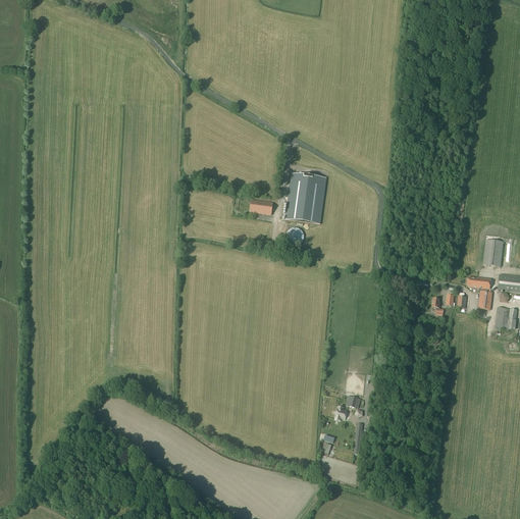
[(290,182),(284,219),(319,223),(326,177),(291,172),(290,182)]
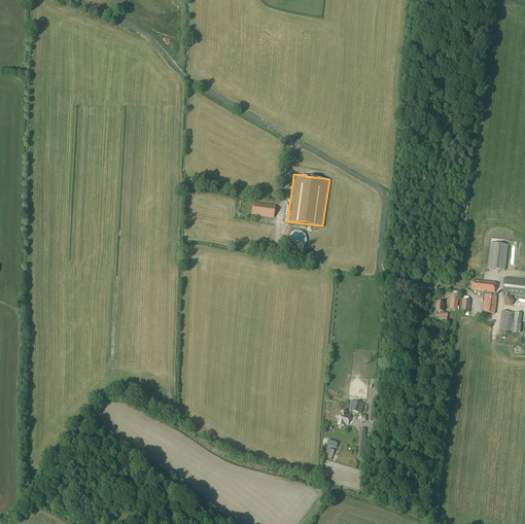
[(277,203),(255,200),(253,212),(275,215),(277,203)]
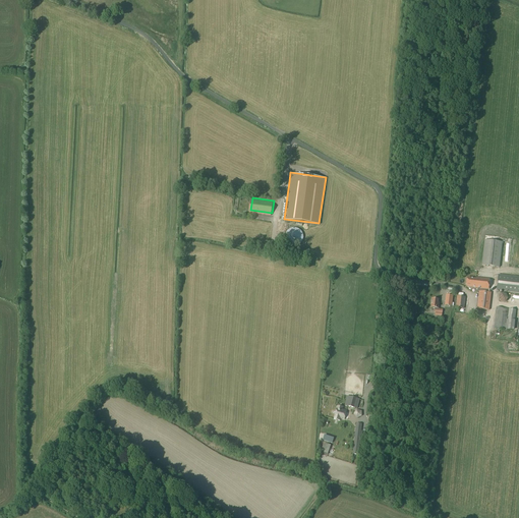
[(279,238),(284,239),(287,222),(282,221),(279,238)]
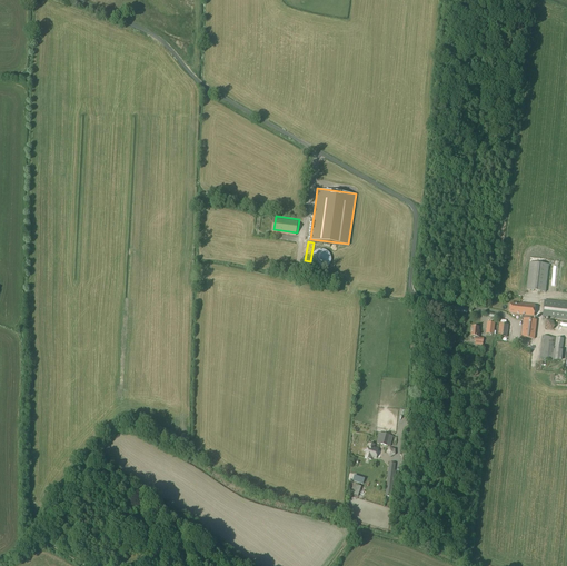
[(319,266),(322,267),(325,267),(326,267),(327,266),(328,266),(329,265),(330,264),(331,262),(332,261),(334,260),(334,258),(335,256),(334,255),(332,252),(331,252),(330,249),(329,249),(327,248),(326,248),(324,248),(322,248),(321,248),(320,248),(319,249),(318,250),(317,250),(316,252),(315,255),(315,256),(315,258),(315,260),(316,261),(317,264),(319,266)]
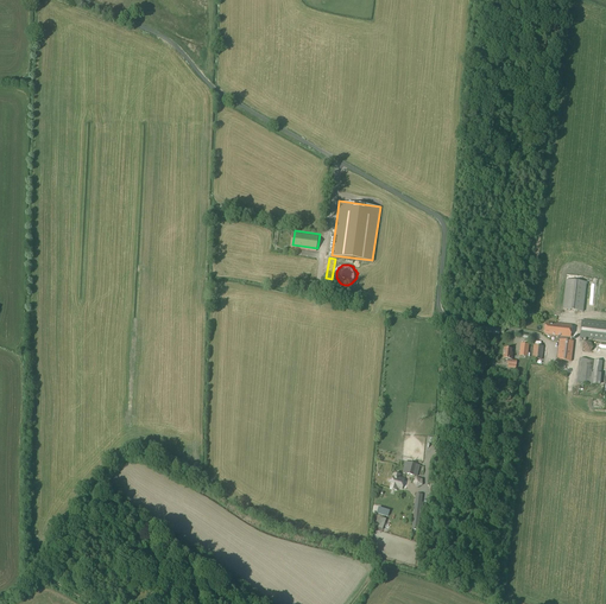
[(568,277),(565,300),(565,306),(586,309),(588,279),(568,277)]
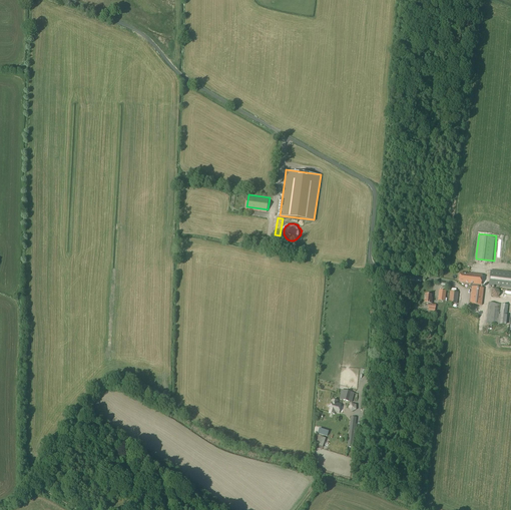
[(510,270),(492,268),(490,284),(510,286),(510,270)]
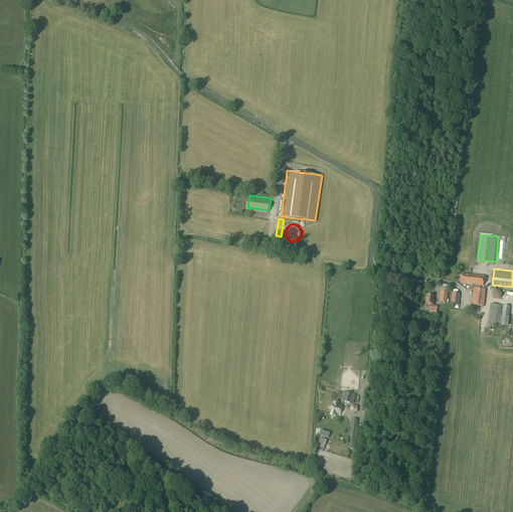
[(476,283),(476,286),(484,287),(485,284),(486,274),(473,273),(464,272),(463,281),(472,282),(472,283),(476,283)]
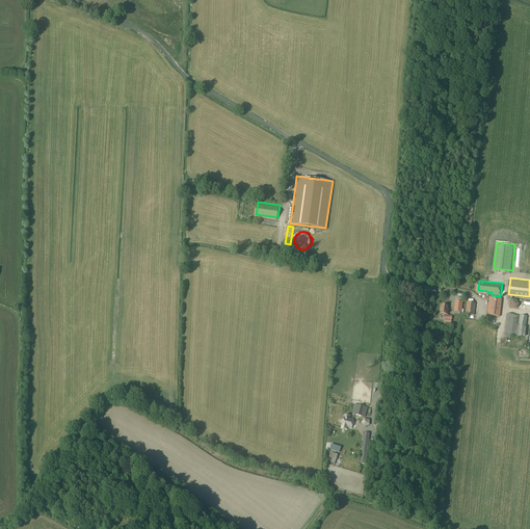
[(500,296),(492,295),(491,295),(488,313),(501,314),(503,296),(500,296)]
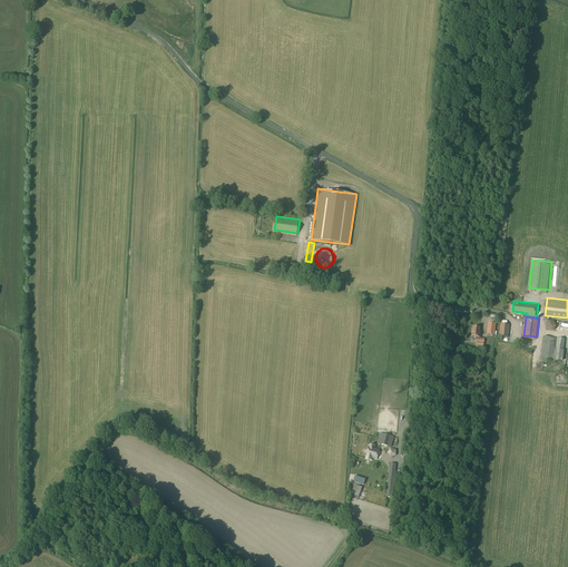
[(548,319),(545,328),(552,330),(556,322),(548,319)]
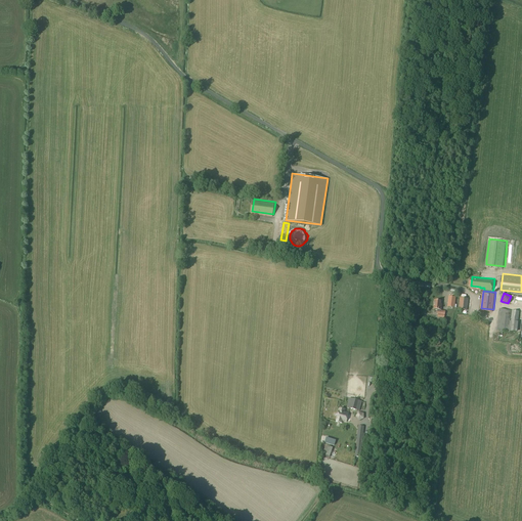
[(469,308),(470,296),(462,295),(460,307),(469,308)]
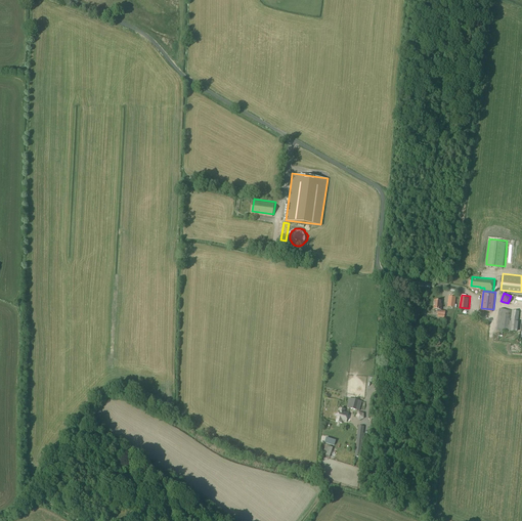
[(443,308),(442,308),(443,302),(442,302),(442,299),(436,298),(435,307),(439,307),(438,316),(446,317),(447,309),(443,308)]
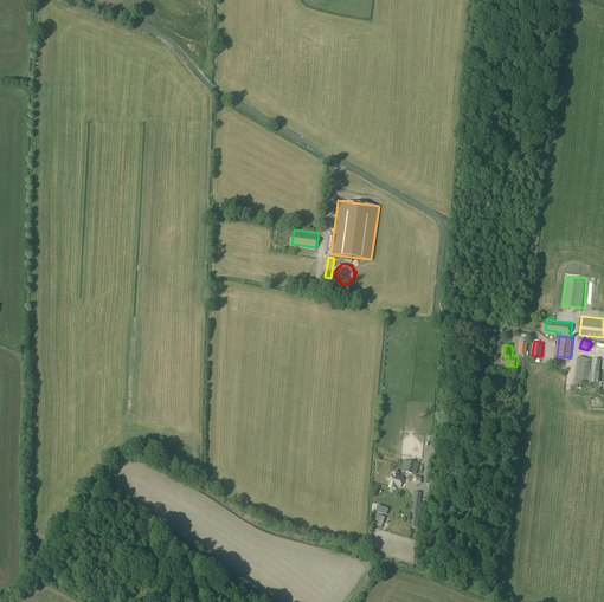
[(603,357),(579,355),(577,377),(601,381),(603,357)]
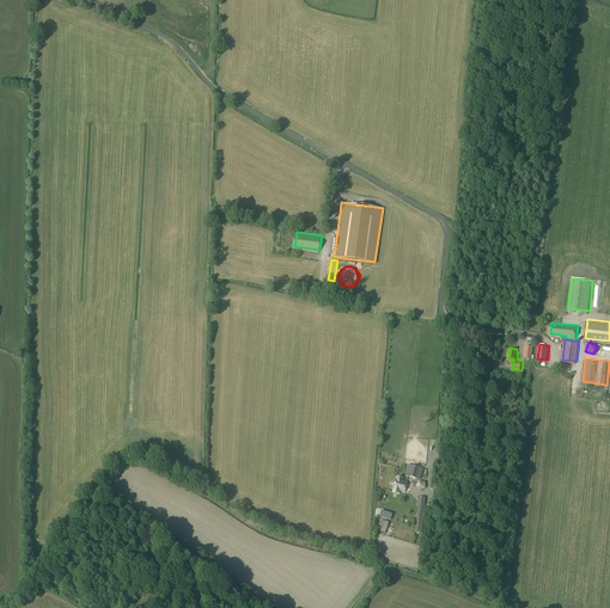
[(410,473),(420,477),(422,465),(413,462),(409,473),(410,473)]
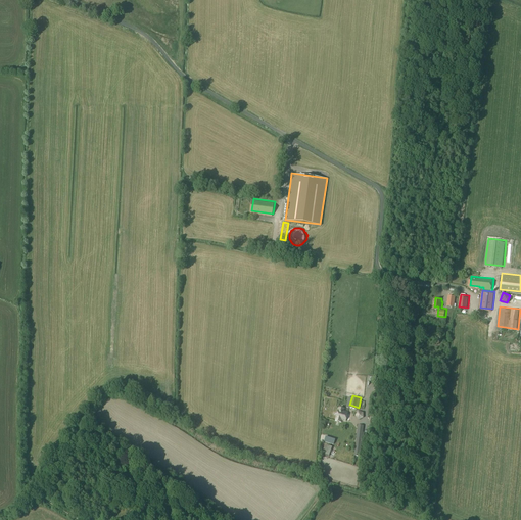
[(350,413),(349,413),(349,410),(345,409),(346,407),(340,405),(340,407),(339,407),(337,416),(337,418),(342,420),(343,418),(347,419),(348,416),(349,416),(350,413)]
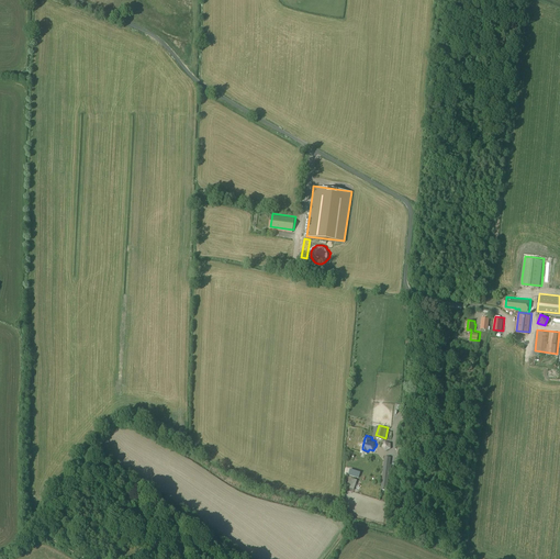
[(392,455),(387,455),(382,488),(389,488),(392,455)]
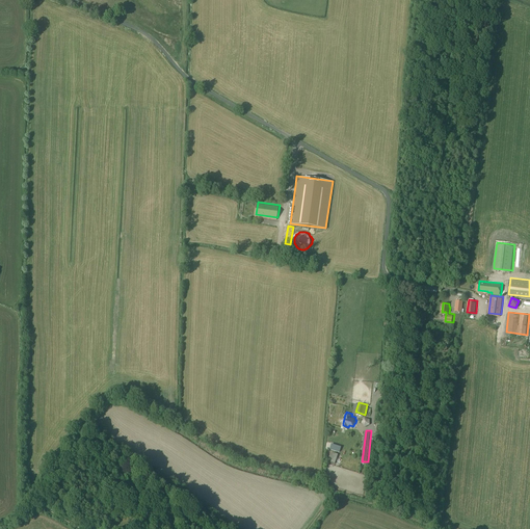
All buildings are outlined.
